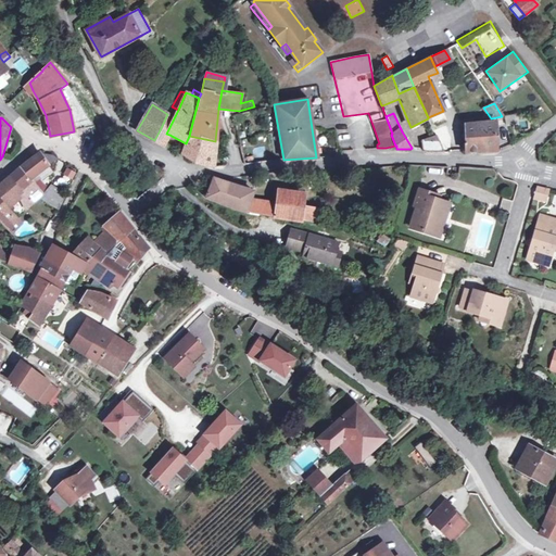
[(464,125),(465,153),(495,151),(494,122),(491,122),(464,125)]
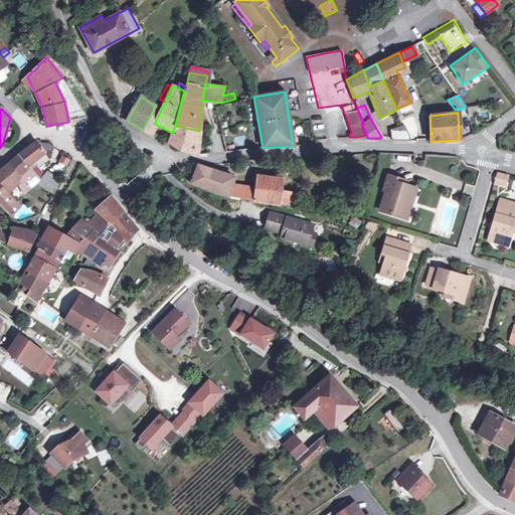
[(148,121),(143,130),(152,135),(157,125),(154,124),(148,121)]
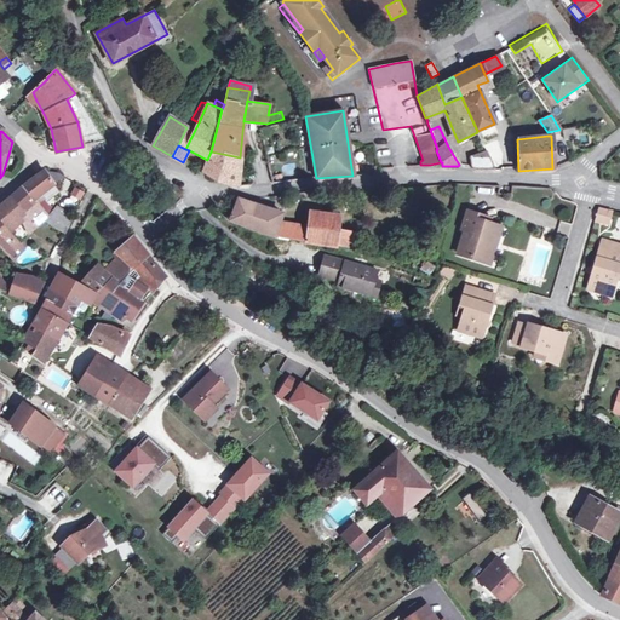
[(240,158),(211,151),(207,160),(204,171),(213,178),(228,183),(239,185),(240,168),(237,168),(240,158)]
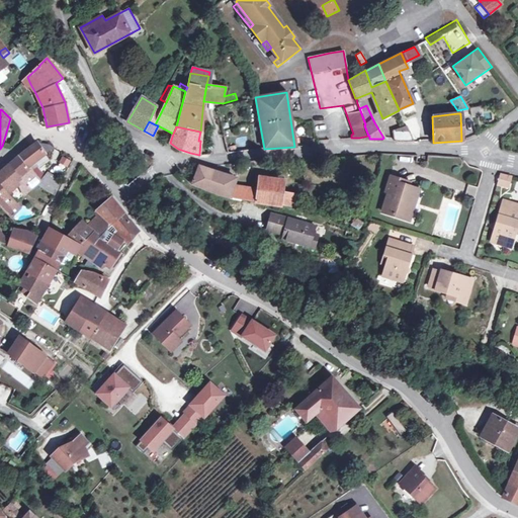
[(393,131),(394,141),(401,142),(414,143),(406,126),(393,131)]
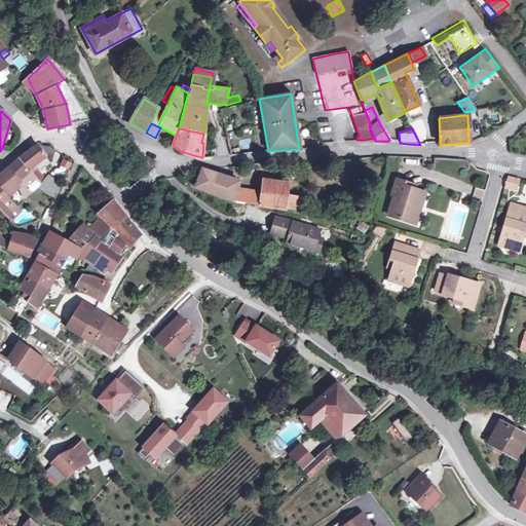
[(24,155),(9,167),(21,181),(31,172),(41,183),(37,187),(55,198),(62,184),(47,176),(45,179),(38,172),(50,162),(45,156),(54,150),(50,147),(37,145),(24,155)]
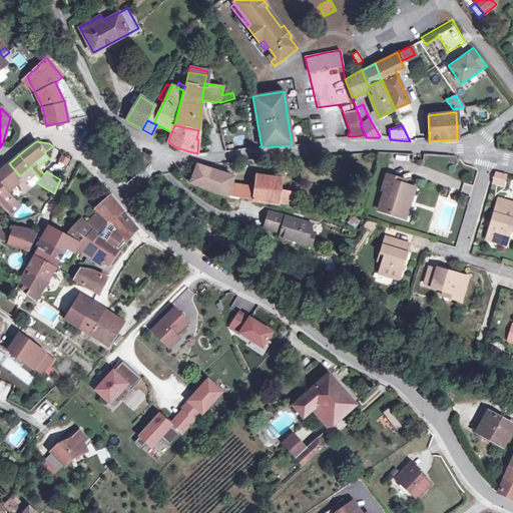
[(66,166),(70,158),(61,153),(57,162),(66,166)]
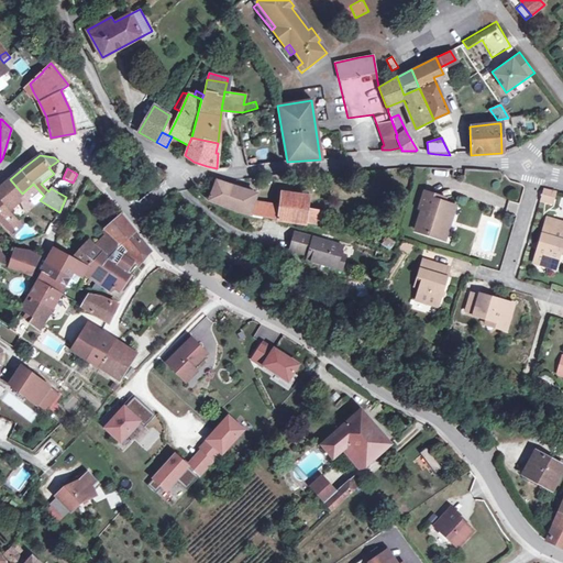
[(10,179),(0,187),(0,223),(11,236),(22,227),(9,211),(20,201),(25,211),(40,200),(44,196),(33,184),(22,194),(10,179)]
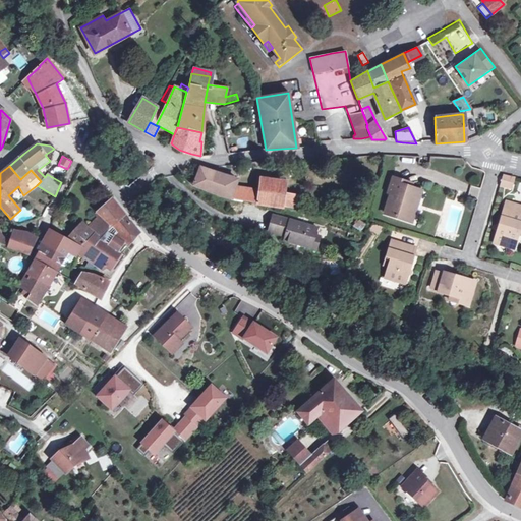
[(282,207),(282,206),(284,195),(285,184),(261,181),(258,191),(234,187),(236,180),(200,168),(194,184),(218,193),(230,197),(230,198),(282,207)]
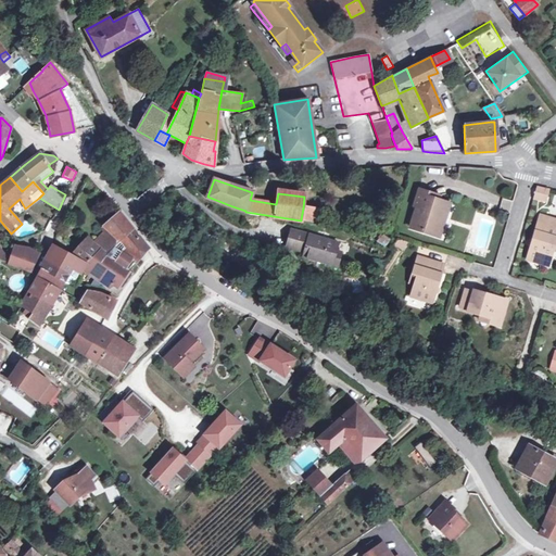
[(538,187),(535,192),(543,196),(545,188),(538,187)]
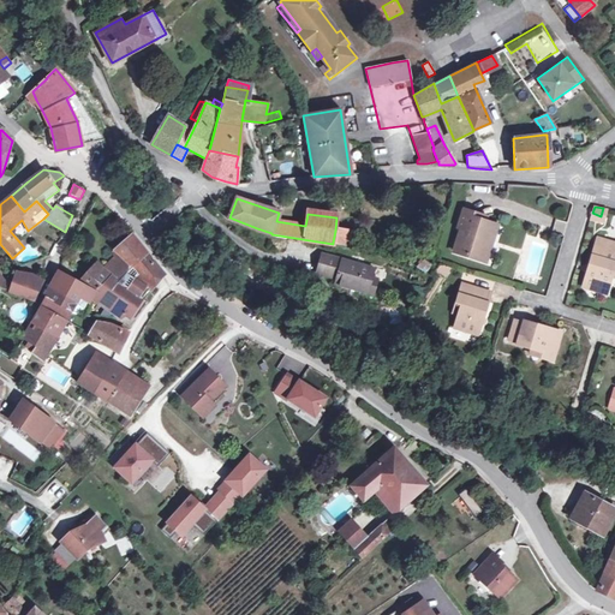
[(477,219),(478,215),(464,210),(458,228),(461,230),(454,251),(479,260),(488,234),(493,237),(496,225),(485,221),(477,219)]
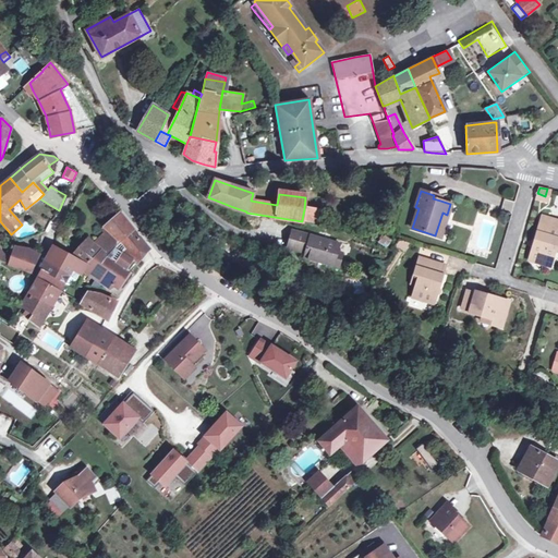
[(319,211),(304,209),(302,220),(317,222),(319,211)]
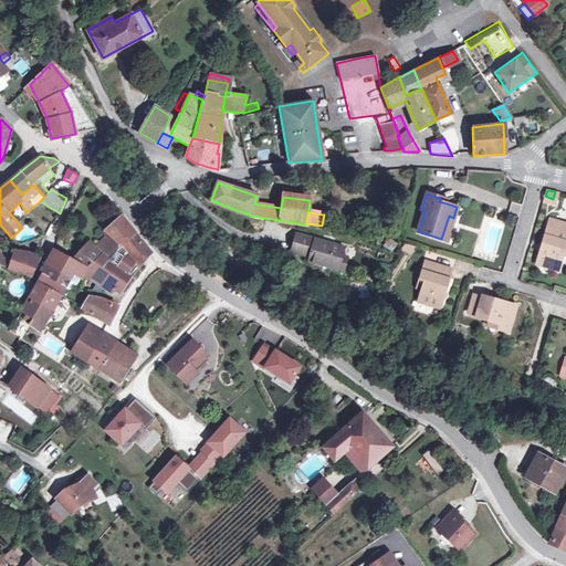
[(446,241),(453,218),(449,216),(441,239),(446,241)]
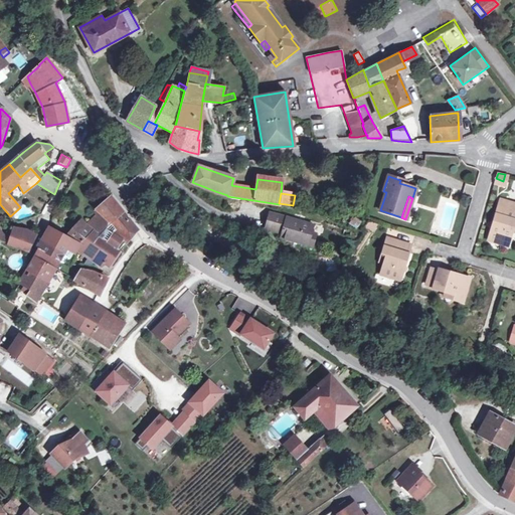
[(104,229),(105,229),(105,228),(106,229),(123,213),(111,198),(97,211),(98,212),(101,215),(95,221),(104,229)]
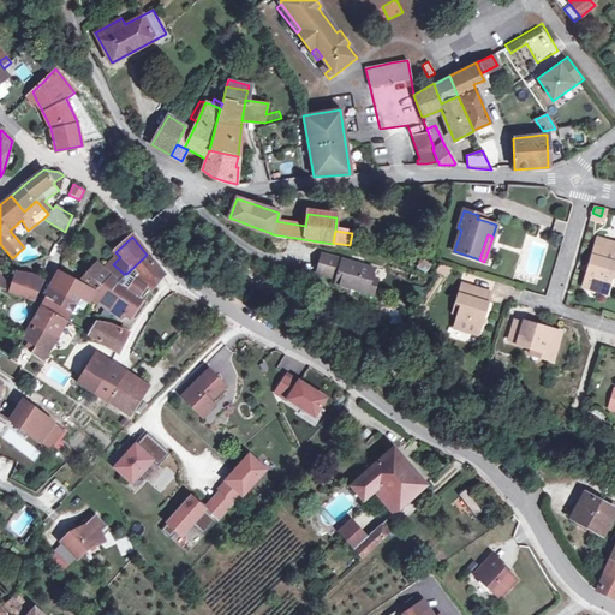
[(614,244),(597,238),(595,248),(614,252),(614,244)]
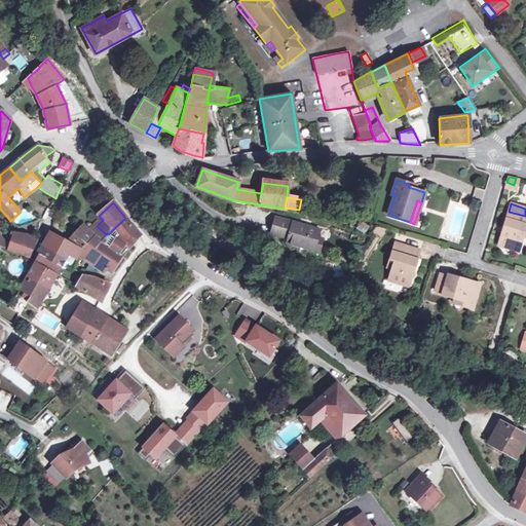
[(525,226),(525,216),(509,212),(498,243),(518,250),(523,233),(525,226)]
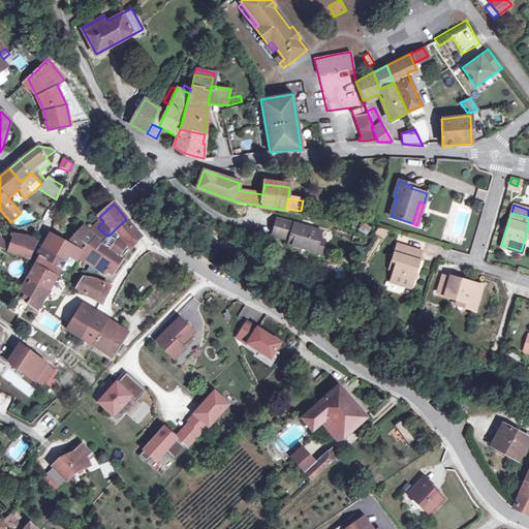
[(103,221),(100,218),(89,231),(92,234),(97,227),(103,221)]
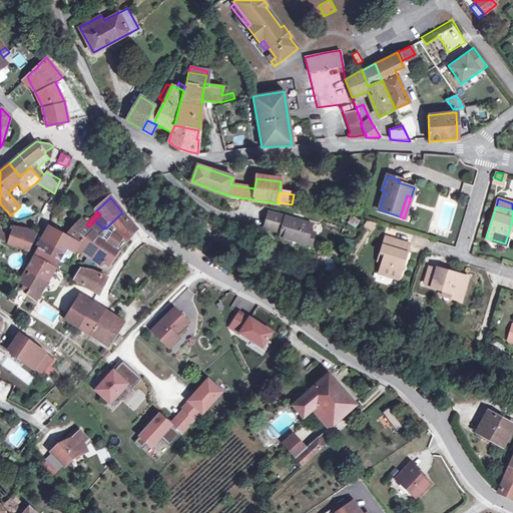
[(311,245),(315,232),(309,230),(311,223),(269,211),(264,227),(281,232),(280,236),(311,245)]
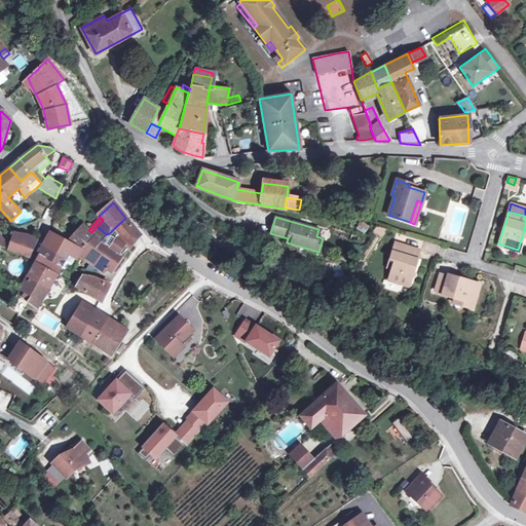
[(127,249),(139,234),(125,218),(108,234),(127,249)]
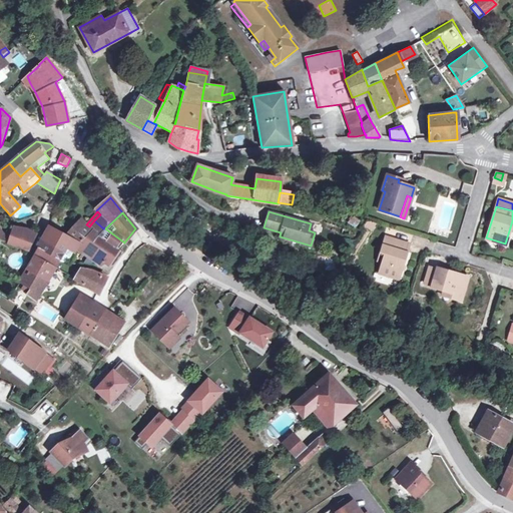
[(50,227),(39,248),(59,261),(66,248),(74,250),(78,244),(84,237),(95,244),(101,236),(98,234),(89,226),(86,224),(81,220),(65,236),(50,227)]
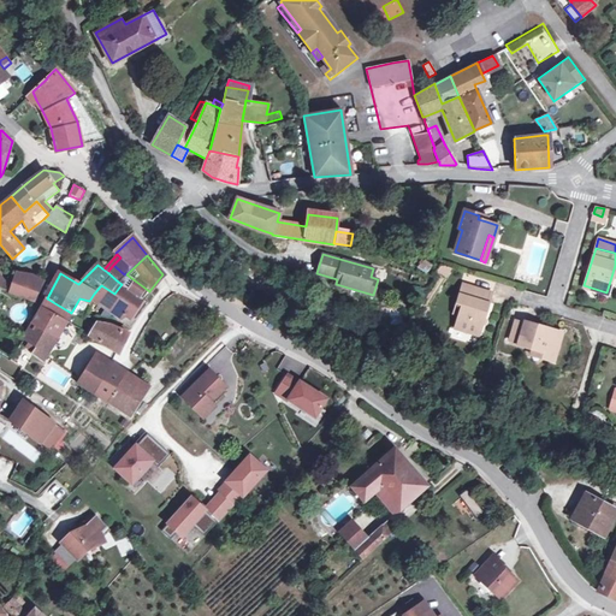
[(118,282),(124,274),(113,265),(107,272),(118,282)]
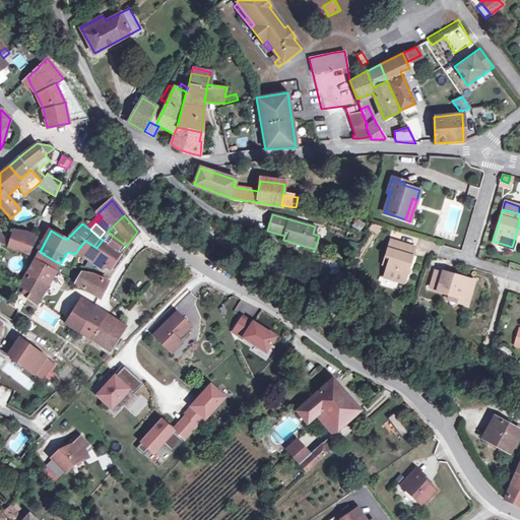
[(126,246),(107,232),(106,231),(106,232),(105,242),(121,252),(126,246)]
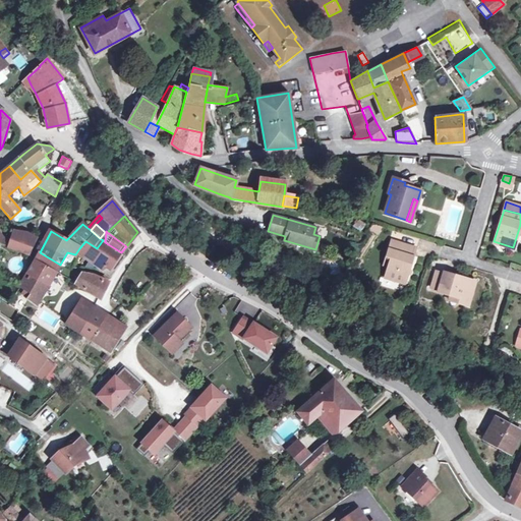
[(24,236),(13,232),(8,246),(19,251),(20,249),(29,252),(37,238),(26,233),(24,236)]
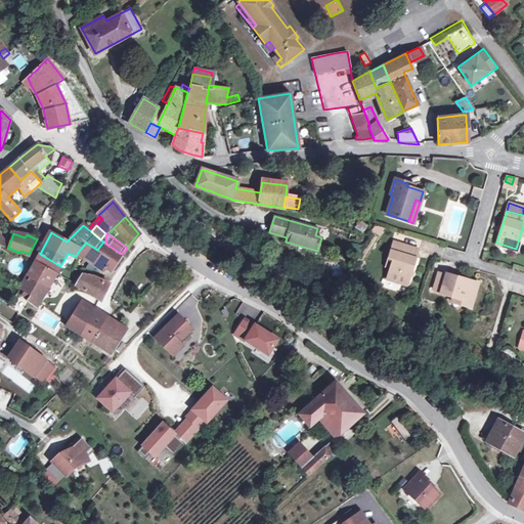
[(122,254),(105,244),(103,242),(97,250),(86,243),(80,250),(110,270),(122,254)]
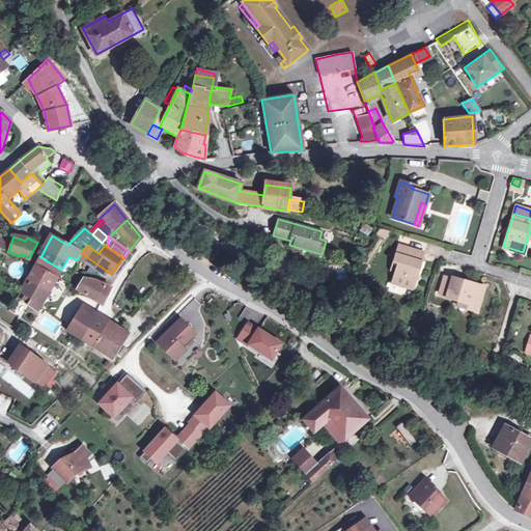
[(399,245),(394,261),(398,262),(396,270),(392,282),(412,288),(422,252),(399,245)]
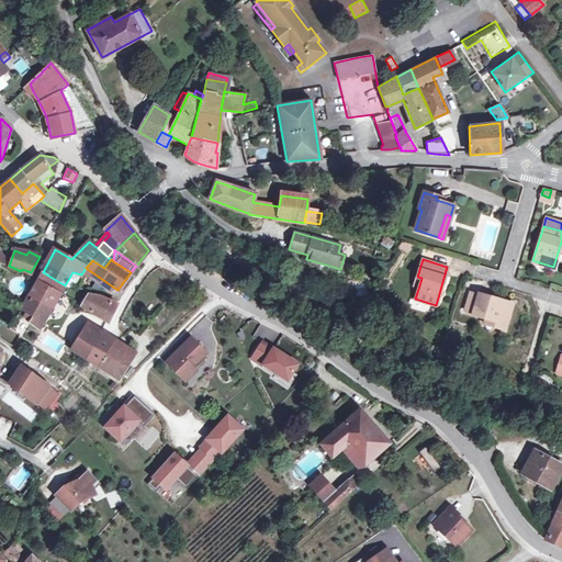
[(60,293),(65,285),(43,272),(38,280),(22,308),(33,317),(30,323),(38,329),(44,322),(60,293)]
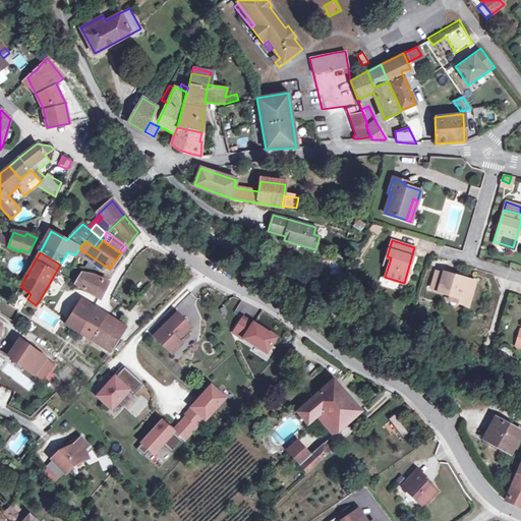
[(68,267),(75,254),(67,252),(60,265),(68,267)]
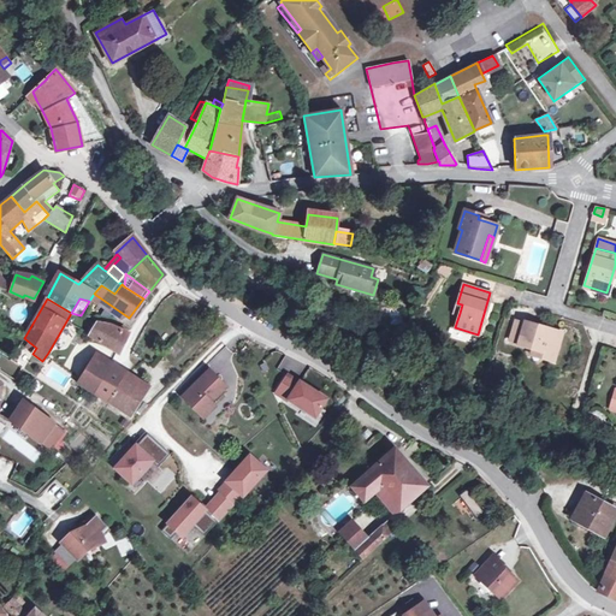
[(509,342),(517,345),(525,321),(515,319),(509,342)]
